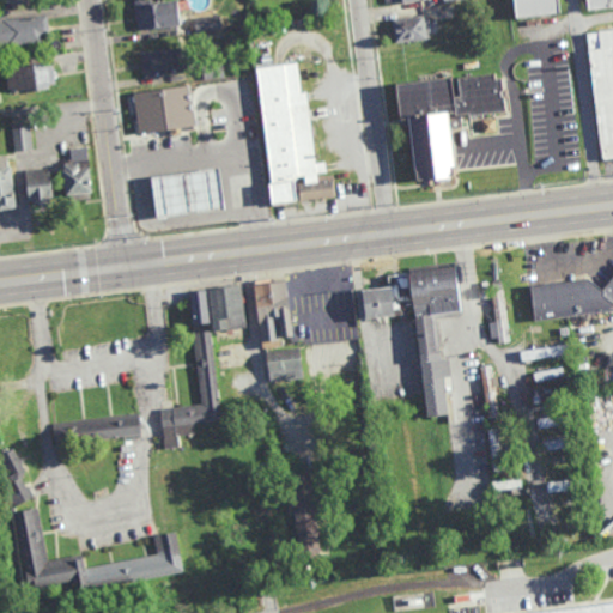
[(152,0),(153,4),(176,1),(178,25),(137,30),(133,0),(152,0)]
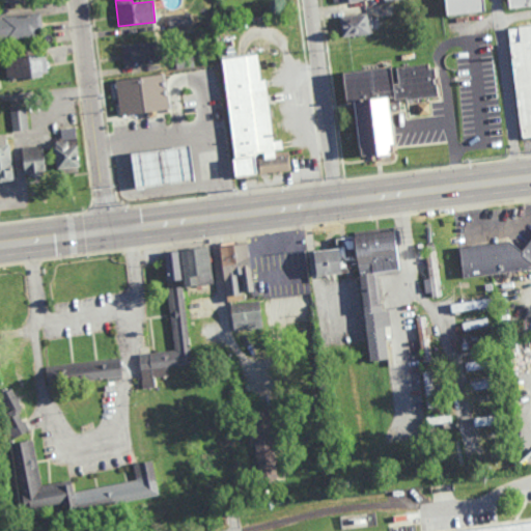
[(447,15),(445,0),(486,0),(487,10),(447,15)]
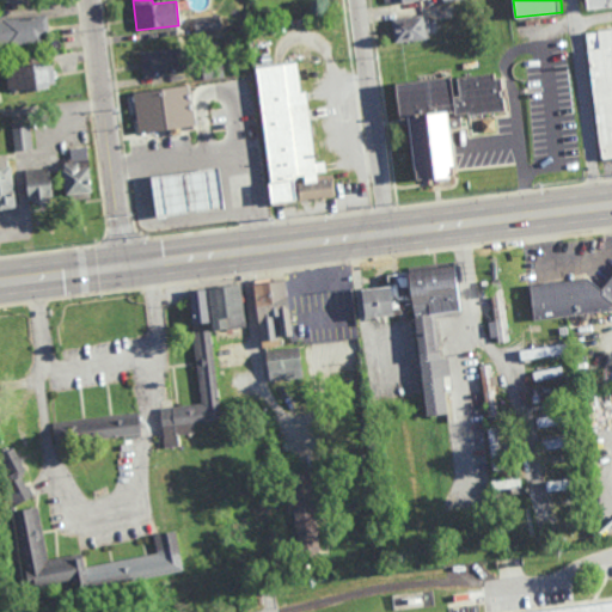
[(611,0),(611,6),(589,10),(588,0),(611,0)]
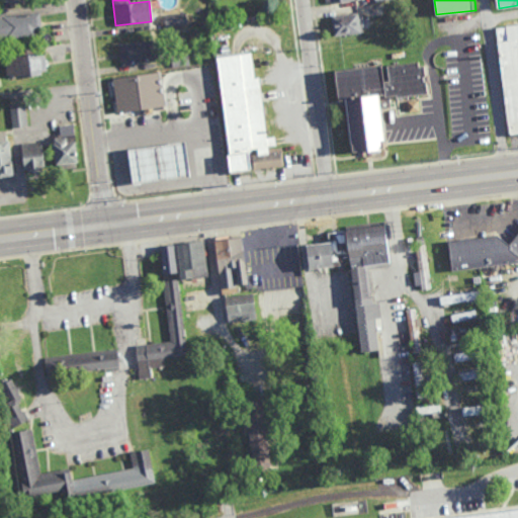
[(365,16),(364,8),(381,5),(382,14),(365,16)]
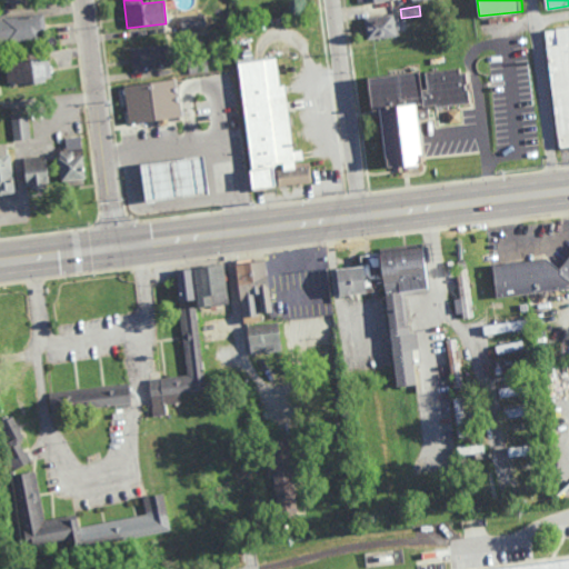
[(0,22),(2,22),(2,20),(42,15),(45,30),(39,31),(40,40),(6,45),(6,43),(0,43),(0,22)]
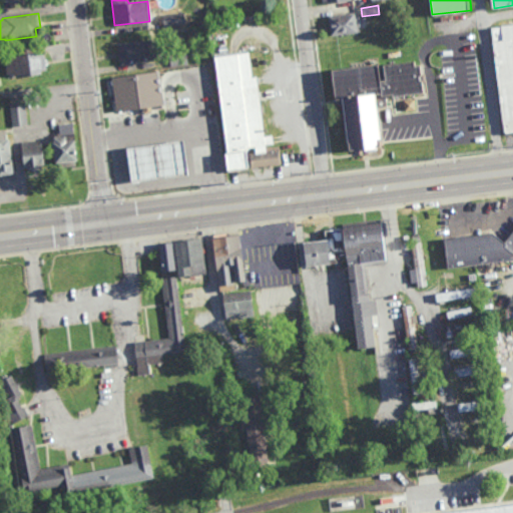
[(163,27),(162,15),(183,13),(184,24),(163,27)]
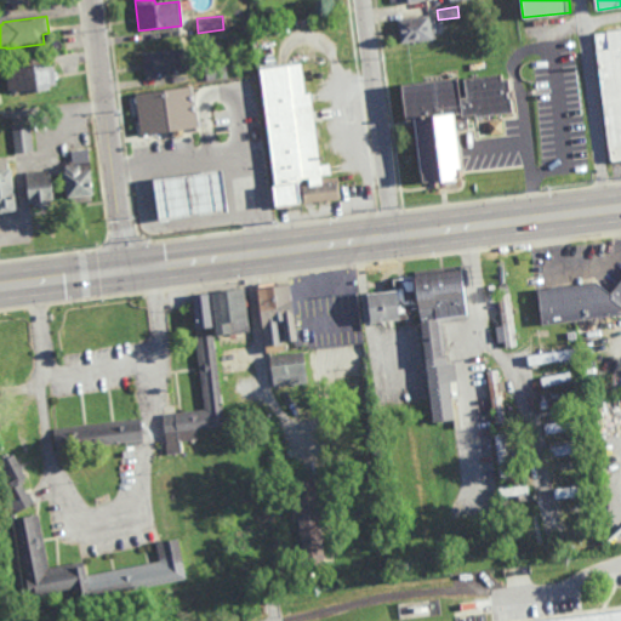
[(428,21),(433,20),(436,40),(400,45),(397,21),(427,17),(428,21)]
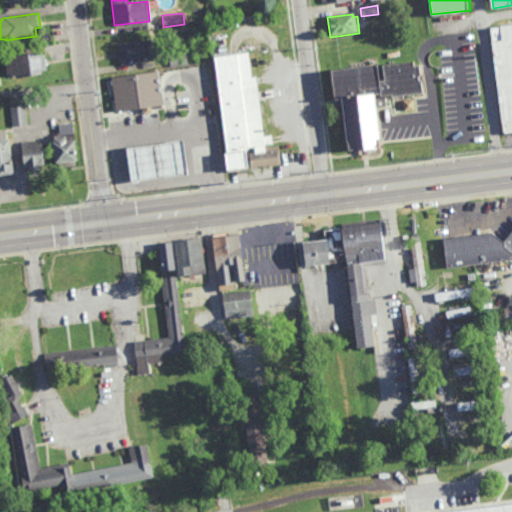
[(511,133),(507,134),(504,133),(503,132),(490,27),(511,24),(511,133)]
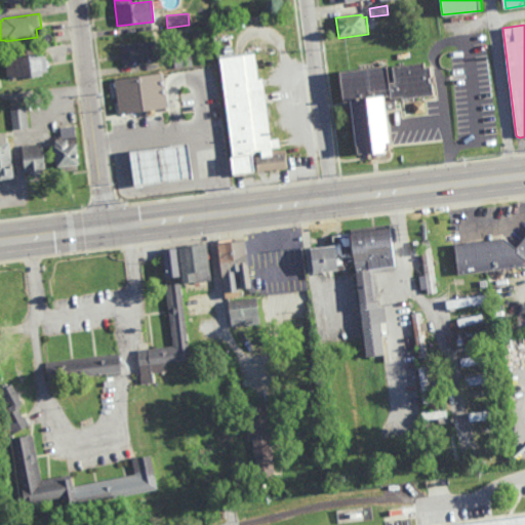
[(156,46),(160,45),(162,62),(122,66),(120,45),(155,41),(156,46)]
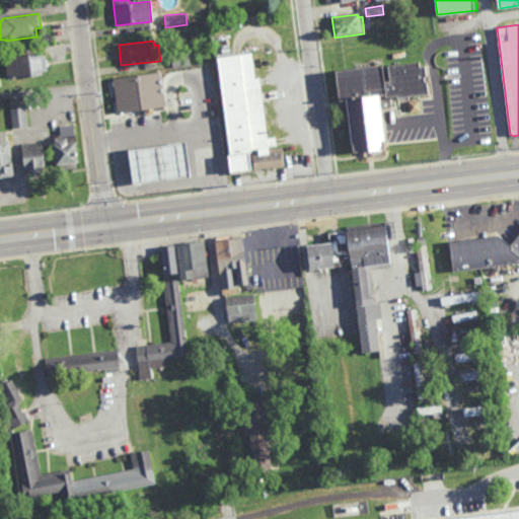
[(40,55),(45,55),(46,61),(48,61),(49,65),(47,66),(47,71),(42,72),(42,75),(8,78),(8,75),(6,75),(4,61),(6,61),(6,58),(17,57),(17,55),(40,53),(40,55)]
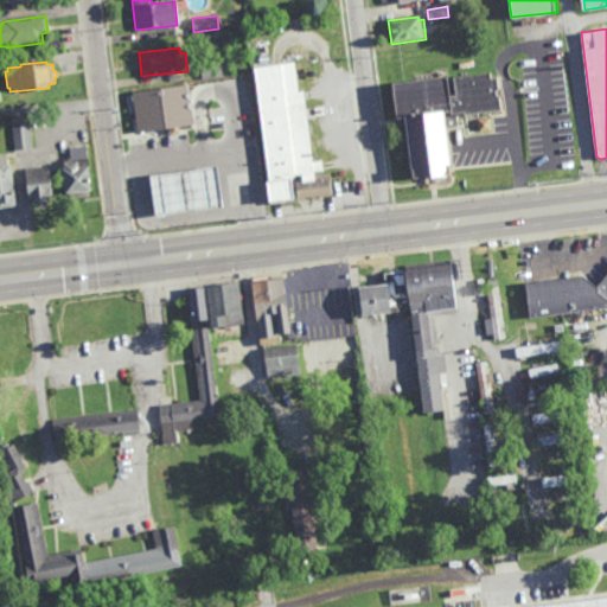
[(204,78),(203,65),(221,63),(222,77),(204,78)]
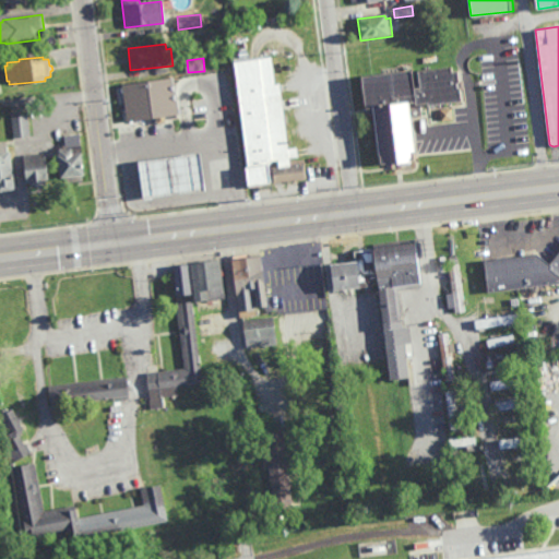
[(273,84),(278,83),(287,149),(295,147),(296,157),(288,158),(288,162),(304,159),(306,179),(246,187),(246,189),(234,190),(230,161),(246,158),(234,62),(270,58),(273,84)]
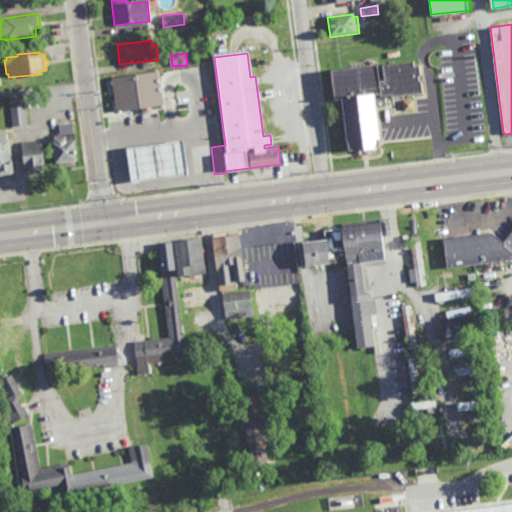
[(422,93),(390,97),(390,94),(383,95),(385,107),(374,108),(379,147),(346,152),(339,99),(332,100),(328,71),(376,64),(378,81),(382,81),(380,66),(411,61),(412,66),(418,65),(422,93)]
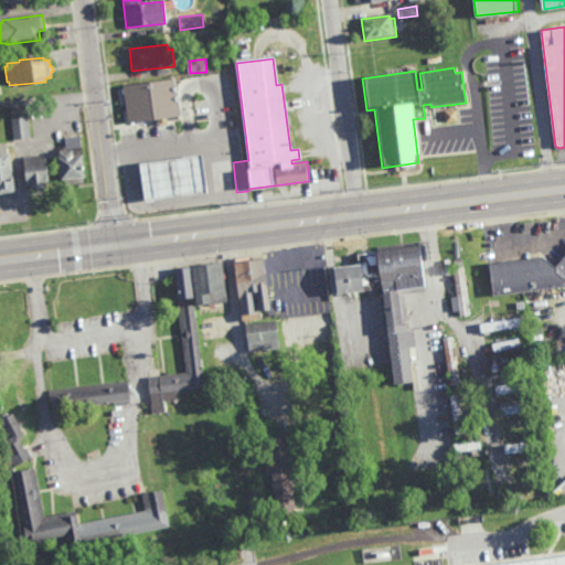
[(181,117),(156,119),(129,124),(124,86),(176,80),(181,117)]
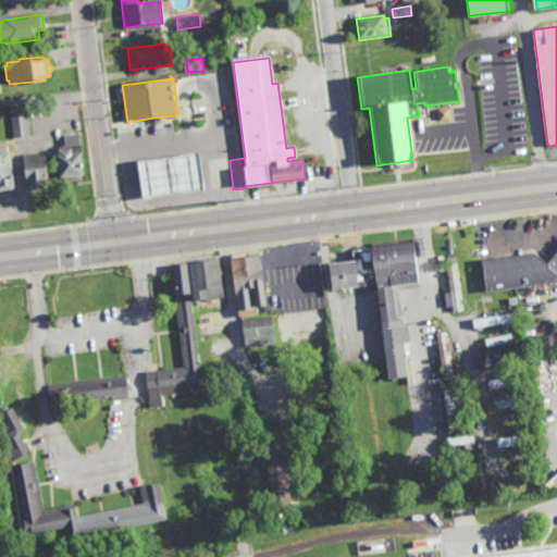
[(438,121),(437,109),(449,108),(450,120),(438,121)]
